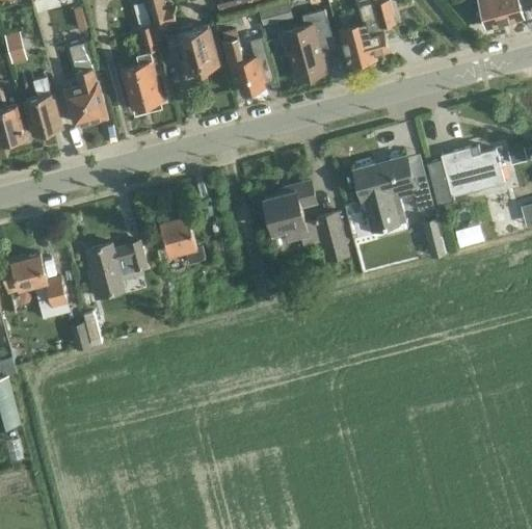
[(147,0),(134,0),(138,16),(150,14),(147,0)]
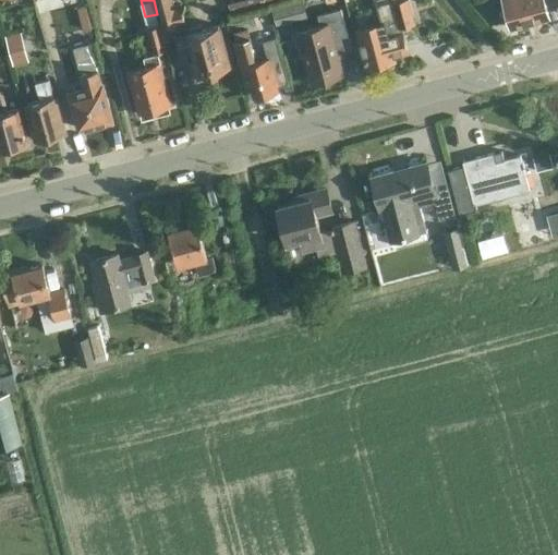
[(185,11),(184,9),(173,11),(170,0),(155,0),(164,28),(184,23),(182,12),(185,11)]
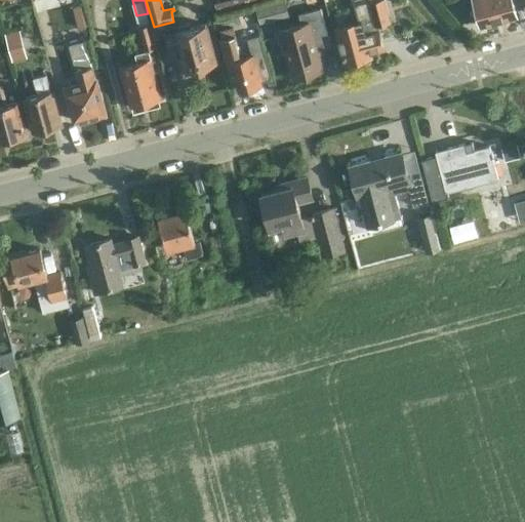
[(373,3),(372,0),(353,0),(359,23),(334,29),(345,65),(371,56),(369,52),(382,48),(376,26),(390,23),(386,7),(380,1),(373,3)]
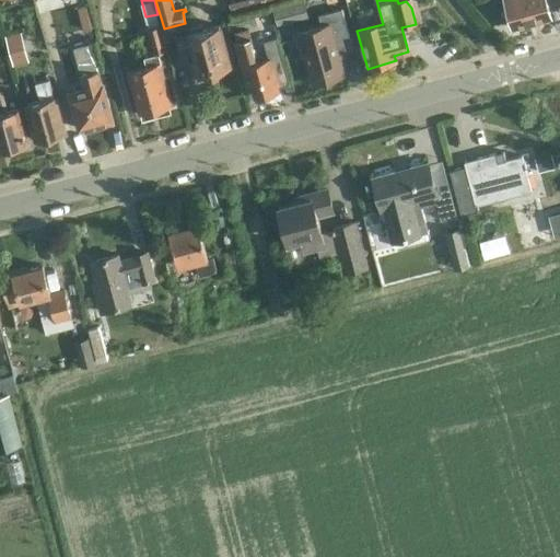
[(545,0),(504,0),(512,30),(550,19),(545,0)]
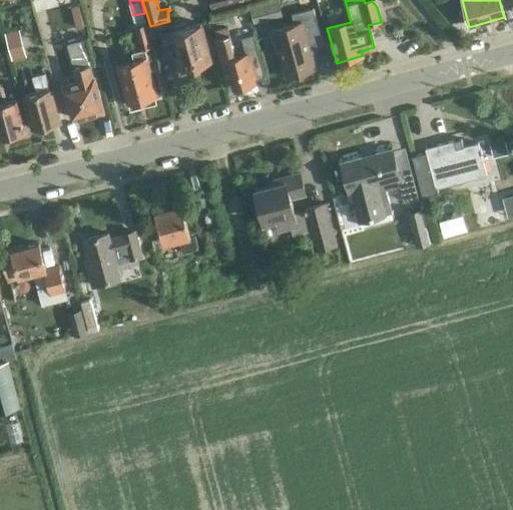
[(275,52),(279,51),(285,76),(315,68),(309,45),(322,42),(313,9),(291,14),(294,24),(269,31),(275,52)]
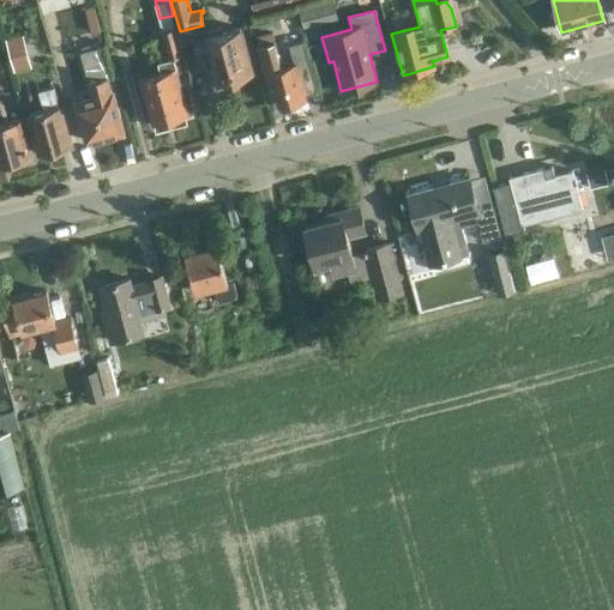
[(313,12),(299,16),(302,30),(317,26),(313,12)]
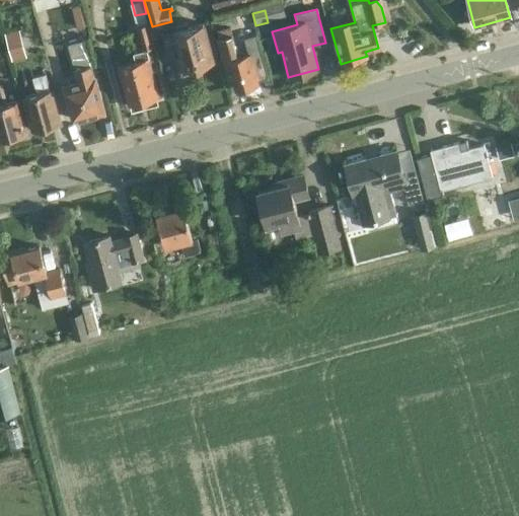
[(137,28),(143,53),(155,49),(148,25),(137,28)]
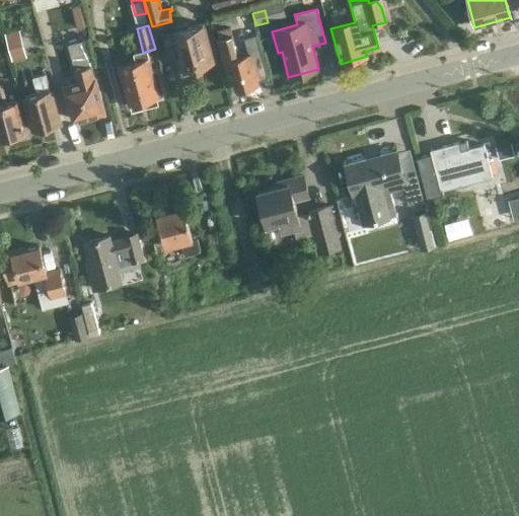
[(211,65),(201,26),(186,30),(184,26),(172,30),(173,33),(162,37),(165,49),(176,46),(183,72),(211,65)]
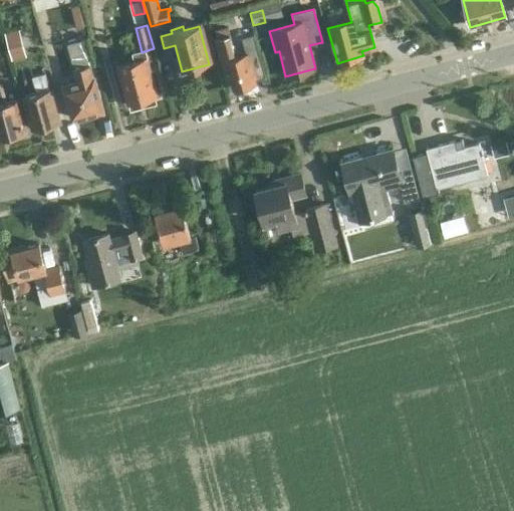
[(16,35),(6,38),(11,59),(21,56),(16,35)]
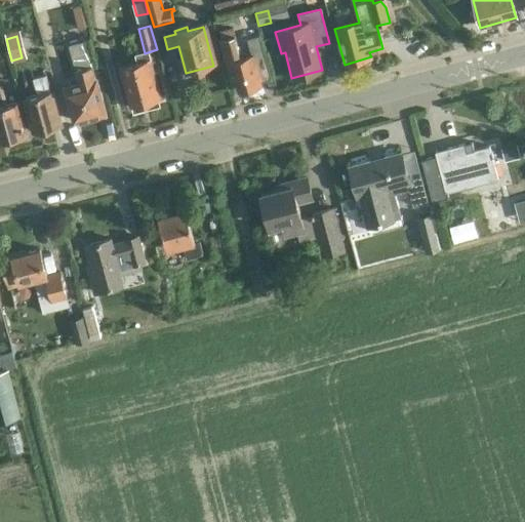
[(251,56),(240,59),(234,37),(221,40),(228,62),(233,80),(236,79),(240,93),(261,88),(260,84),(272,81),(259,37),(247,40),(251,56)]
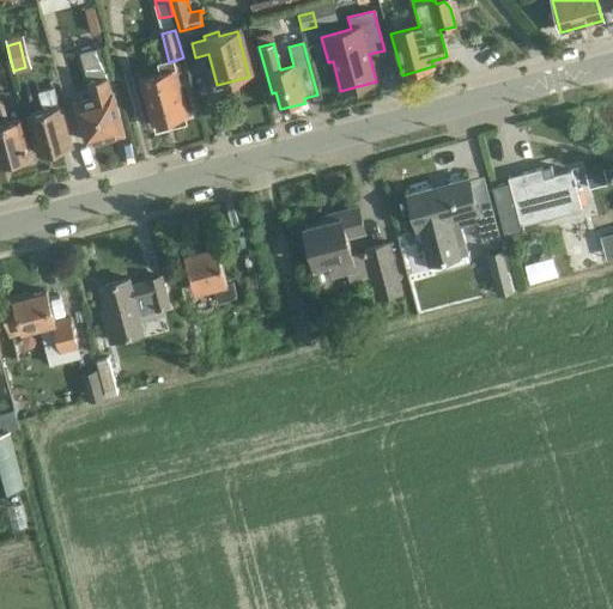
[(93,99),(77,104),(89,144),(122,134),(111,95),(107,79),(113,78),(103,46),(79,53),(87,83),(89,83),(93,99)]
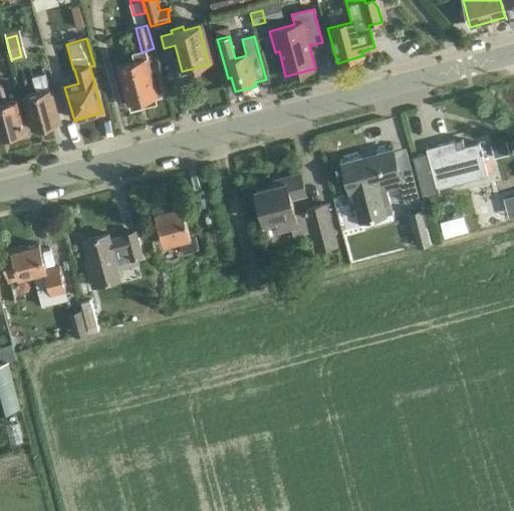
[(46,48),(51,66),(64,63),(59,45),(46,48)]
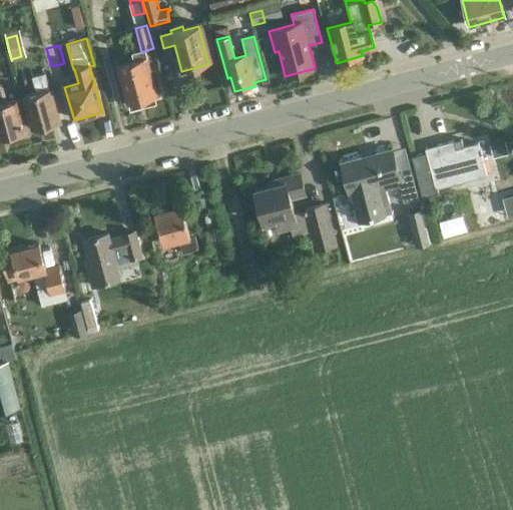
[(146,57),(117,65),(127,105),(130,105),(135,109),(141,108),(143,101),(157,98),(146,57)]
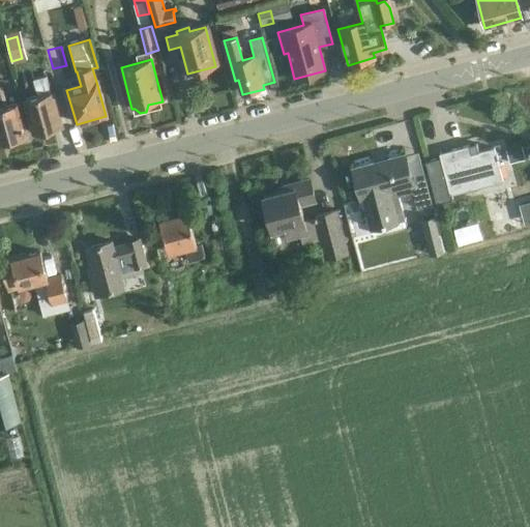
[(37,96),(24,99),(33,136),(61,128),(52,93),(50,94),(45,77),(33,80),(37,96)]
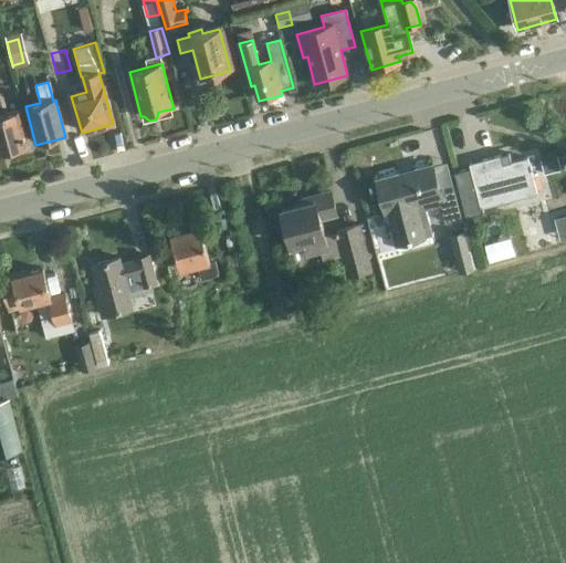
[(0,101),(0,154),(28,147),(18,111),(3,115),(0,101)]
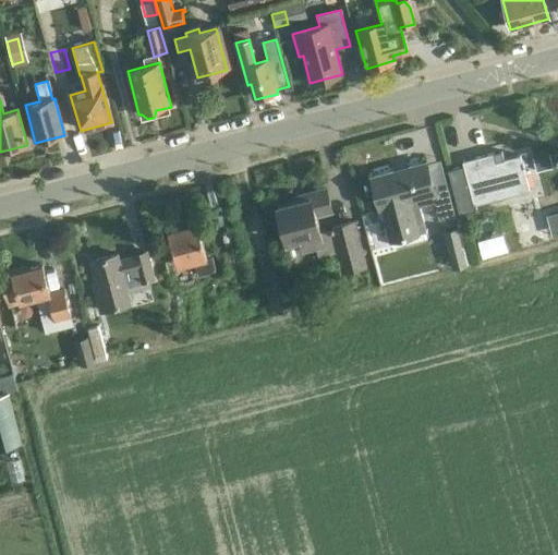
[(463,168),(448,172),(460,217),(476,213),(474,207),(529,192),(523,170),(524,170),(523,164),(521,165),(520,158),(502,163),(501,160),(494,163),(492,156),(462,164),(463,168)]
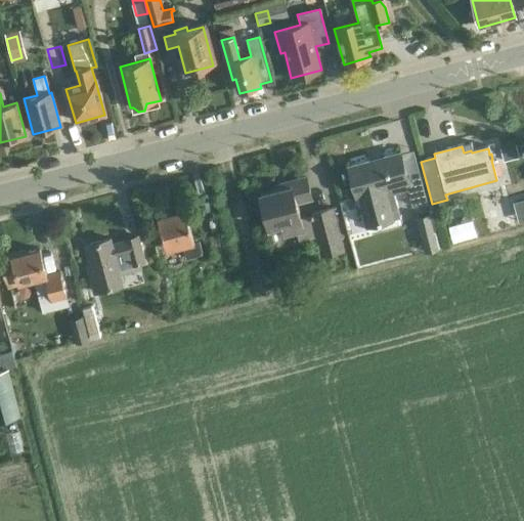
[(517,146),(500,150),(504,163),(520,159),(517,146)]
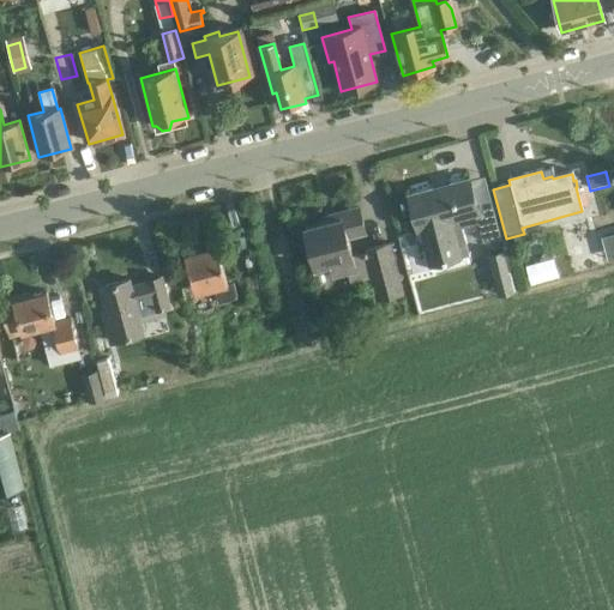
[(417,233),(422,231),(432,267),(469,258),(461,227),(477,222),(483,246),(500,241),(492,210),(476,213),(469,182),(409,199),(417,233)]
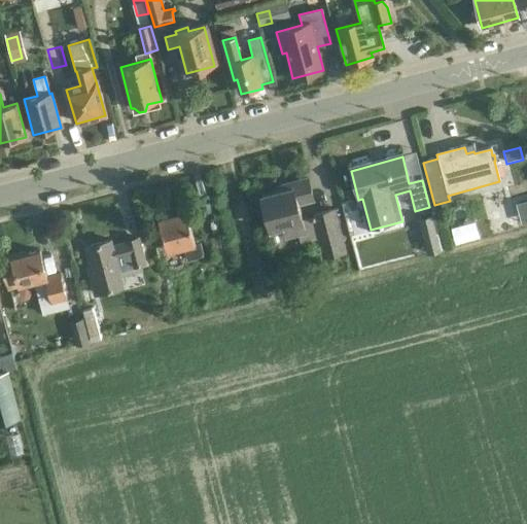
[(302,244),(319,240),(324,258),(346,252),(335,211),(313,217),(314,219),(303,222),(299,206),(313,202),(308,181),(286,187),(287,191),(262,198),(272,232),(285,228),(287,236),(299,233),(302,244)]
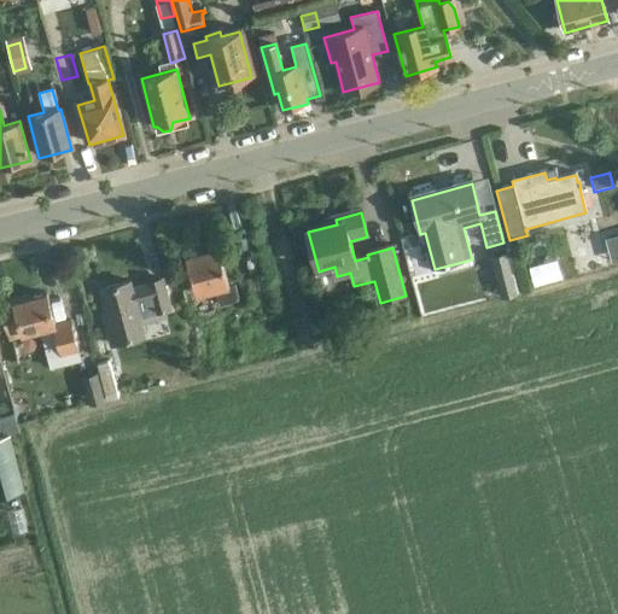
[(551,247),(570,246),(569,231),(549,232),(551,247)]
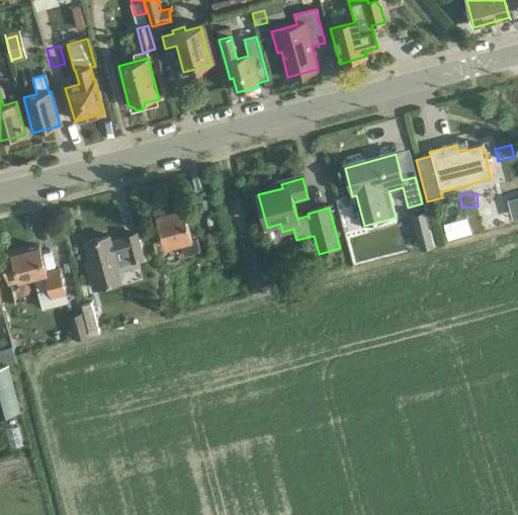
[(182,244),(185,257),(201,252),(198,240),(192,241),(184,209),(156,217),(164,249),(182,244)]
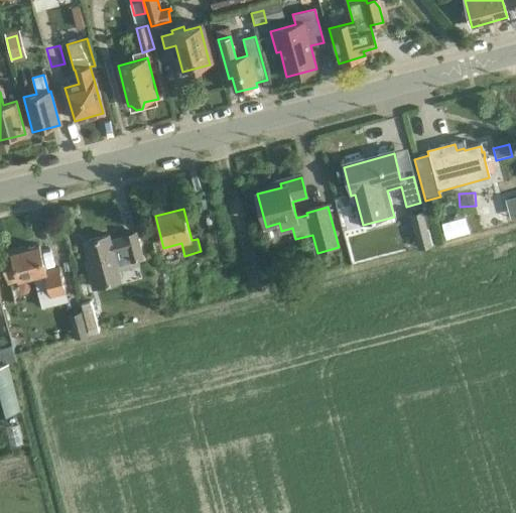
[(423,215),(410,219),(415,235),(428,231),(423,215)]
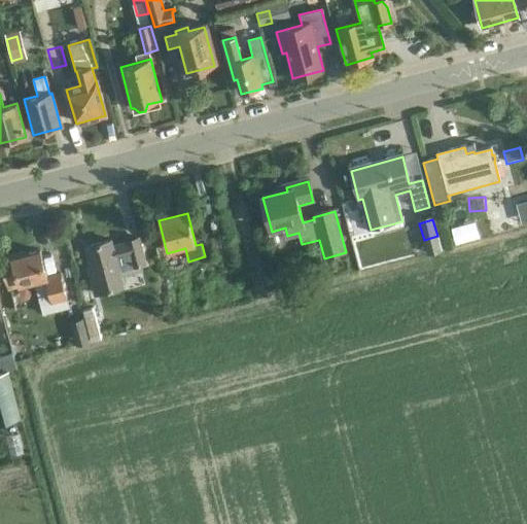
[(95,275),(90,276),(95,295),(124,288),(116,262),(131,257),(134,269),(145,266),(138,240),(127,243),(127,244),(112,248),(111,243),(88,249),(95,275)]
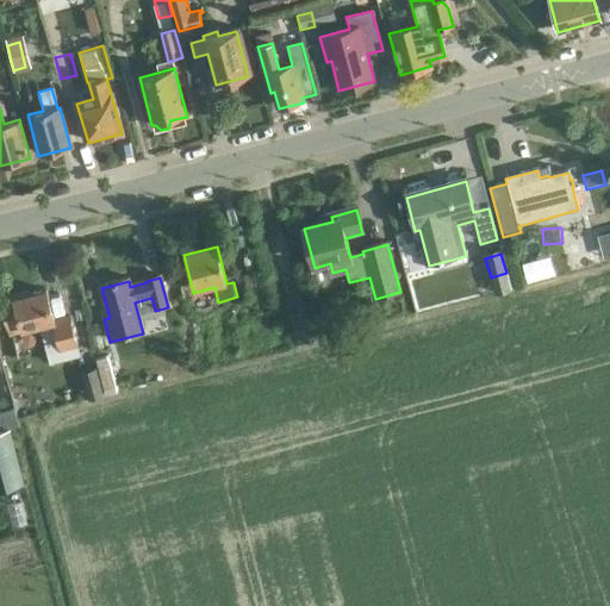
[(10,335),(38,326),(49,366),(78,358),(67,319),(54,323),(45,293),(27,298),(27,294),(1,301),(10,335)]
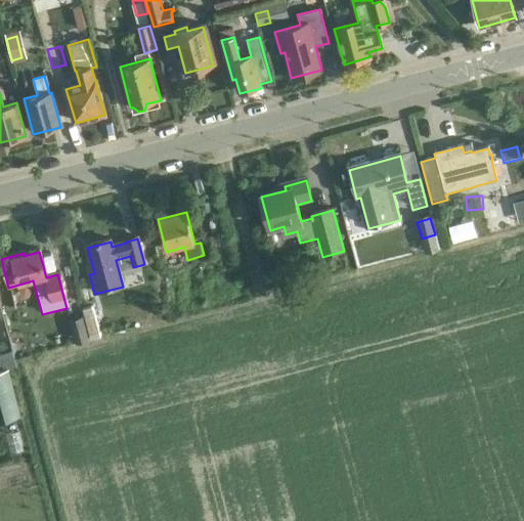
[(92,307),(82,310),(91,341),(101,339),(92,307)]
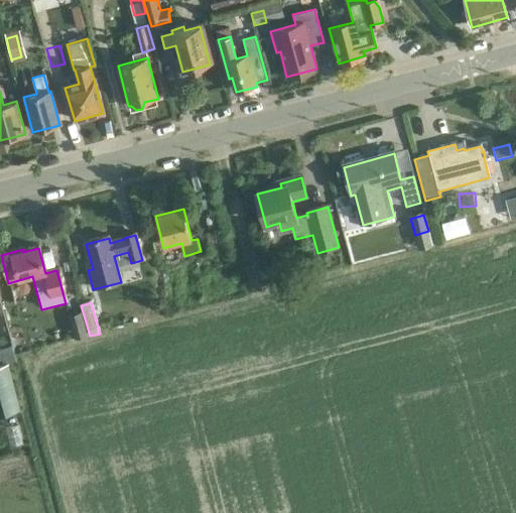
[(75,340),(88,337),(81,313),(69,316),(75,340)]
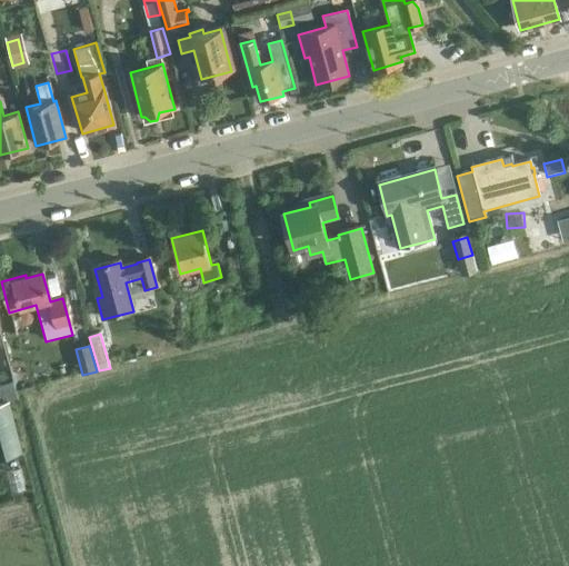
[(13,386),(0,388),(0,398),(1,404),(9,401),(17,399),(13,386)]
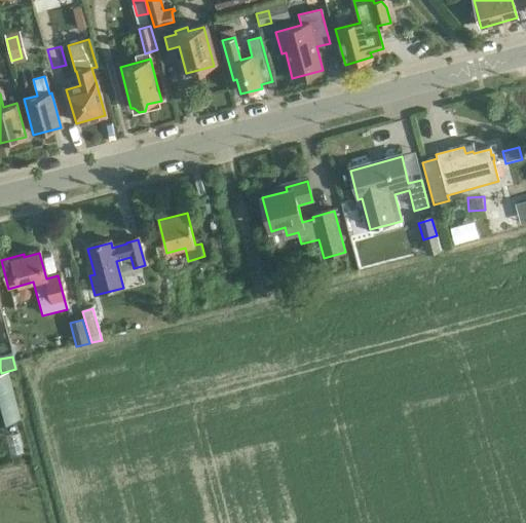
[(1,373),(0,373),(0,423),(21,419),(8,371),(1,373)]
